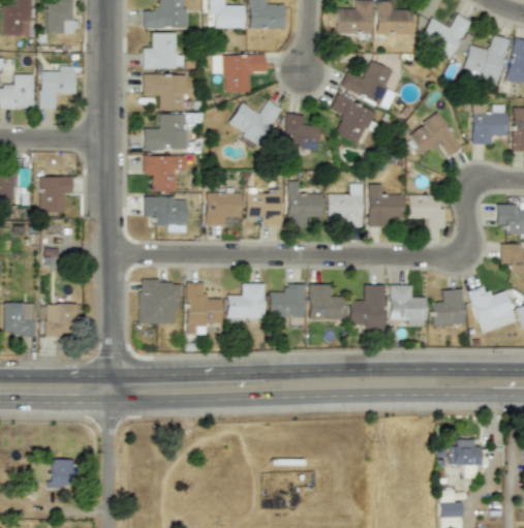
[(32,35),(32,0),(17,0),(17,5),(4,5),(4,35),(32,35)]
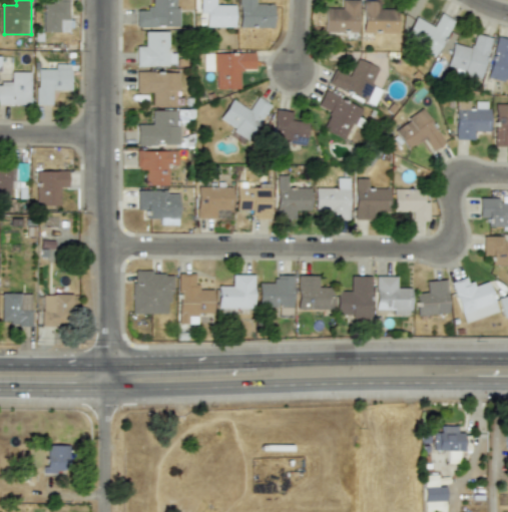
[(73,32),(73,0),(46,0),(46,32),(73,32)]
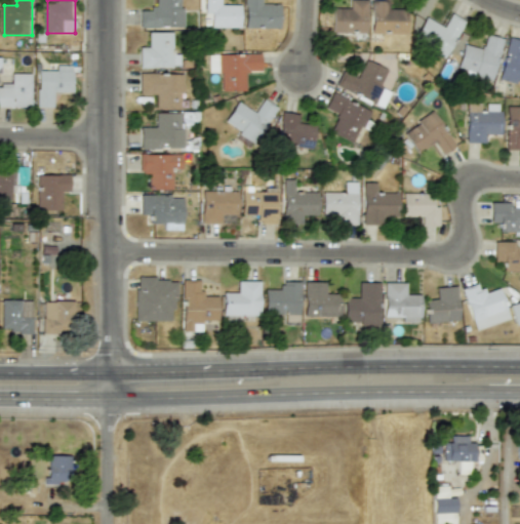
[(186,27),(185,0),(158,0),(159,9),(143,9),(144,28),(186,27)]
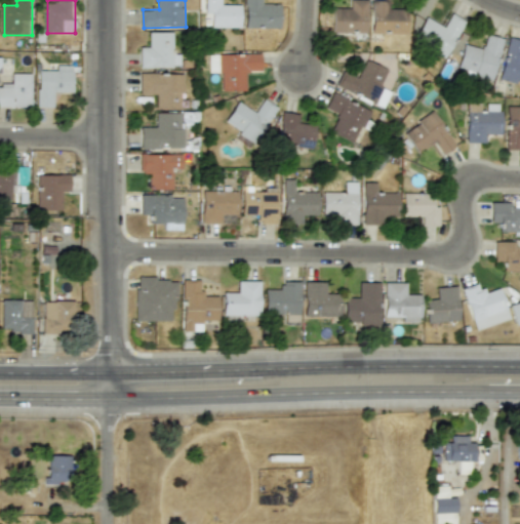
[(244,5),(224,5),(224,0),(208,0),(208,13),(214,13),(214,28),(243,28),(244,5)]
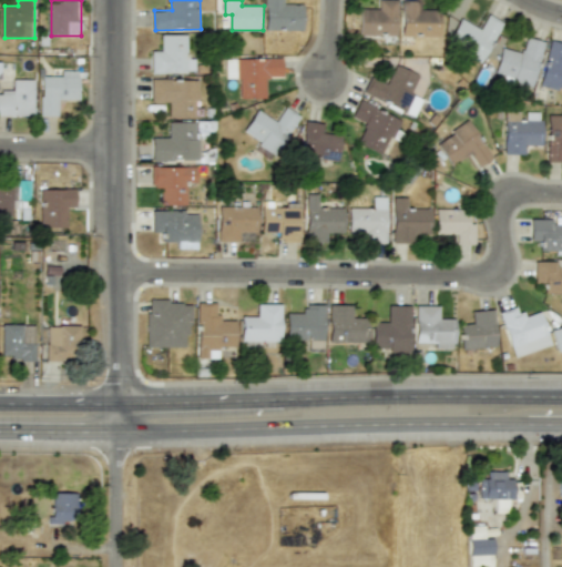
[(267,0),(267,30),(306,31),(306,4),(286,4),(286,0),(267,0)]
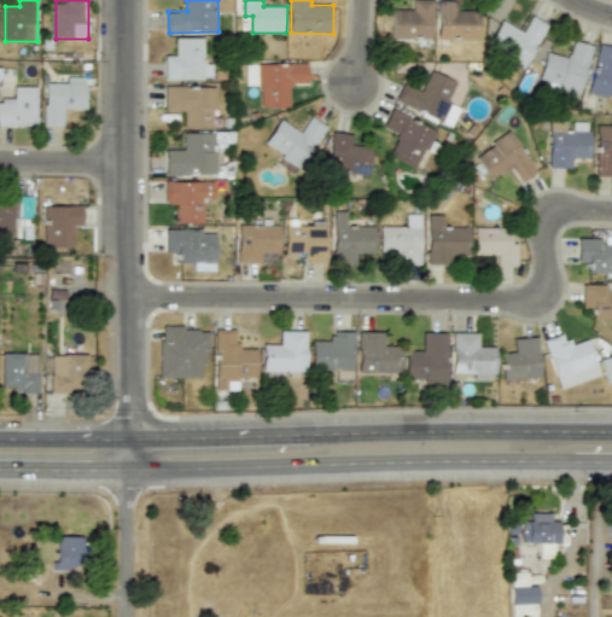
[(436,1),(415,0),(415,11),(394,10),(394,39),(435,40),(436,1)]
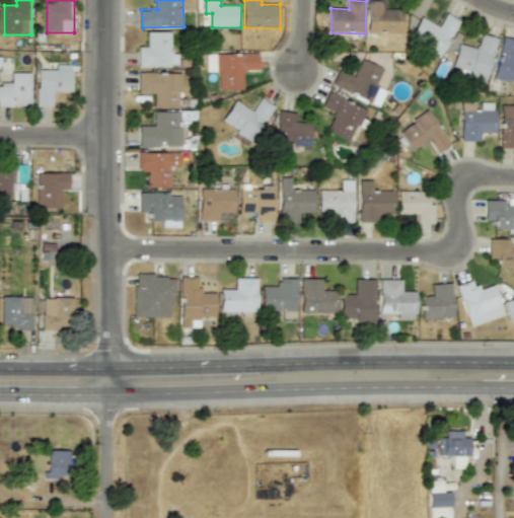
[(370,33),(405,33),(405,10),(386,10),(386,1),(370,1),(370,33)]
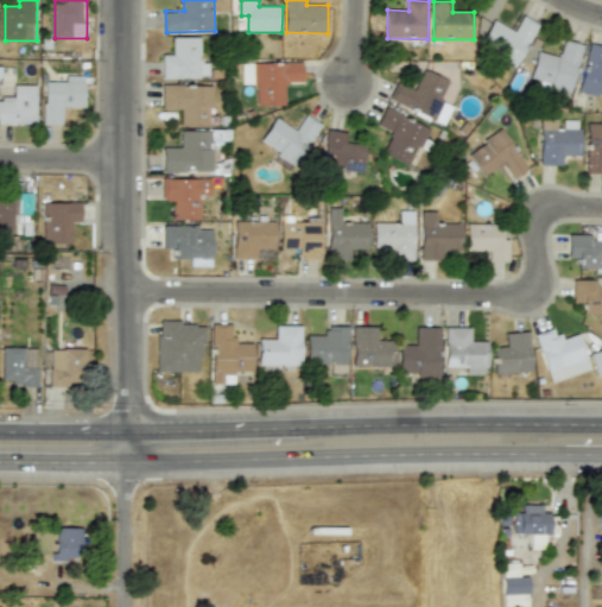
[(518,31),(495,21),(482,49),(521,65),(540,23),(525,17),(518,31)]
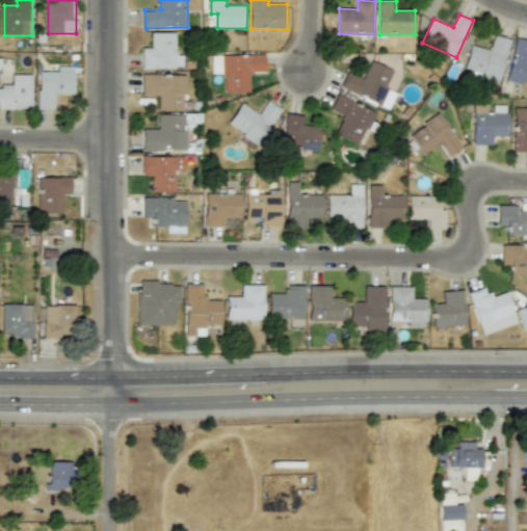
[(145,49),(145,69),(185,69),(185,55),(178,55),(178,32),(154,33),(154,48),(145,49)]
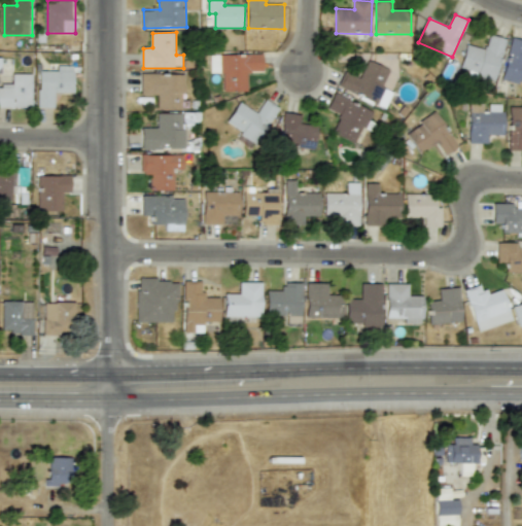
[(508,39),(491,35),(487,49),(468,45),(461,71),(496,80),(508,39)]
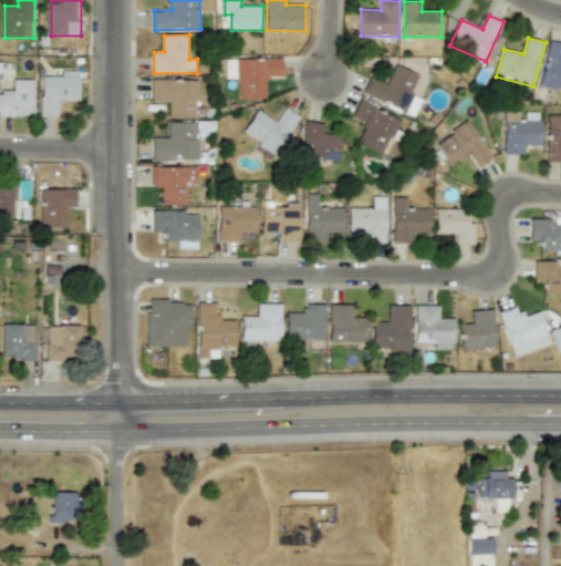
[(560,42),(551,41),(542,85),(560,89),(560,42)]
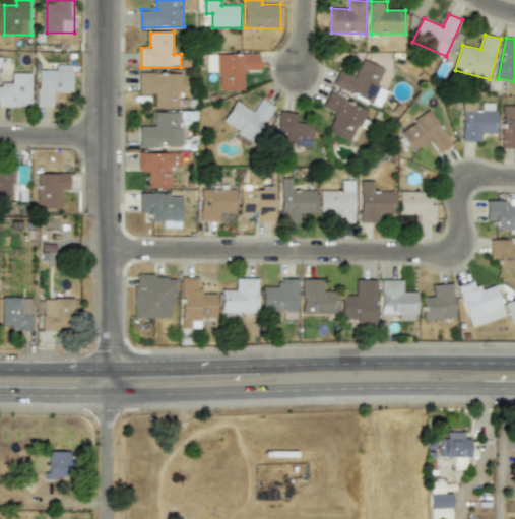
[(261,54),(209,54),(209,72),(221,72),(221,90),(246,90),(246,70),(261,70),(261,54)]
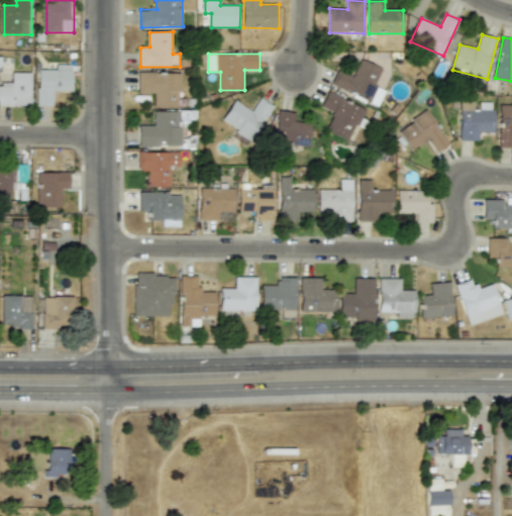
[(339,71),(333,87),(381,105),(386,90),(377,87),(384,68),(362,60),(355,77),(339,71)]
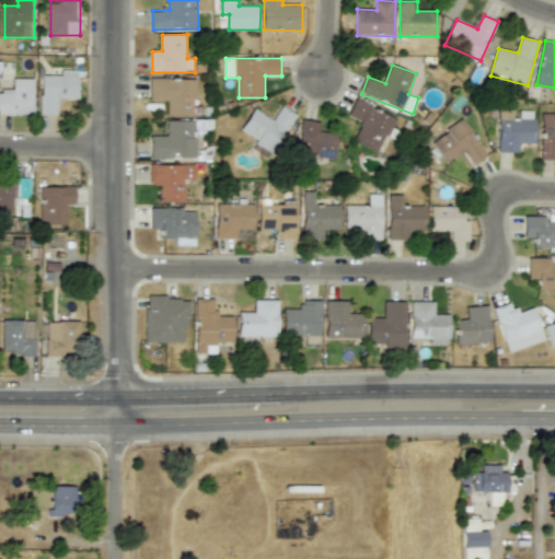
[(60,115),(60,100),(81,100),(81,70),(64,70),(64,77),(44,76),(43,114),(60,115)]
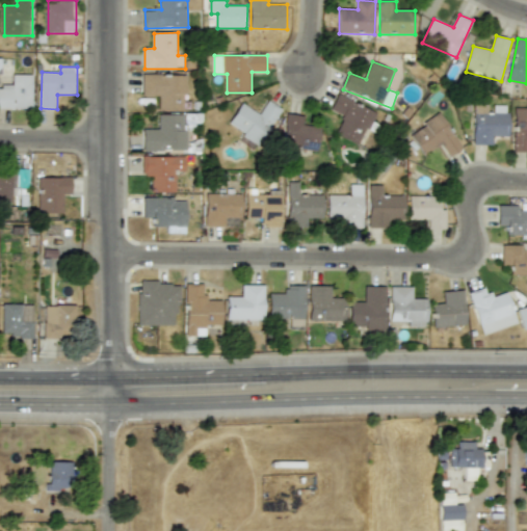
[(35,75),(16,75),(16,87),(0,86),(0,108),(34,109),(35,75)]
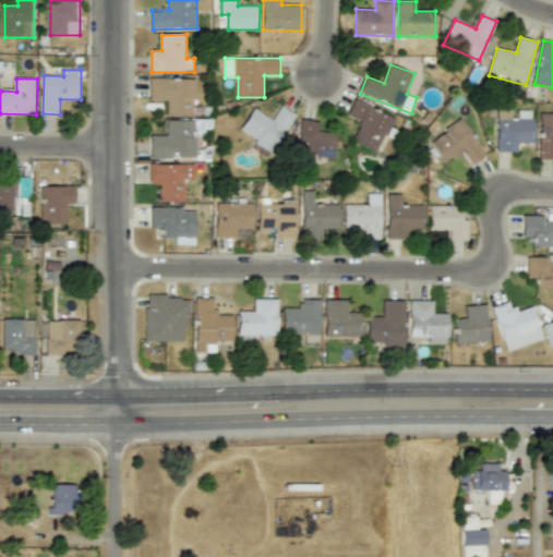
[(197,79),(153,79),(152,100),(169,101),(169,116),(196,117),(197,79)]
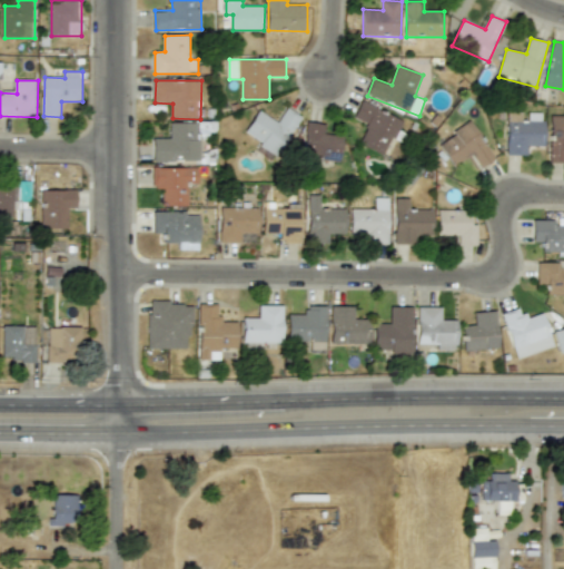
[(403,119),(363,101),(355,118),(369,125),(360,145),(387,157),(403,119)]
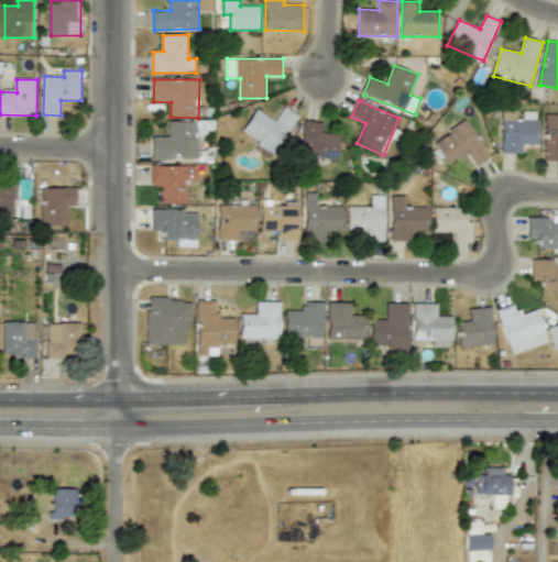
[(258,109),(243,133),(276,154),(301,116),(285,107),(276,121),(258,109)]
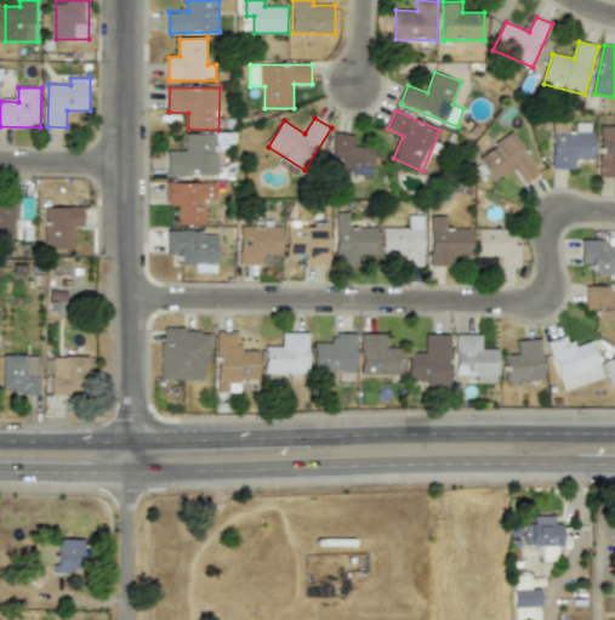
[(614,128),(602,128),(602,177),(614,177),(614,128)]
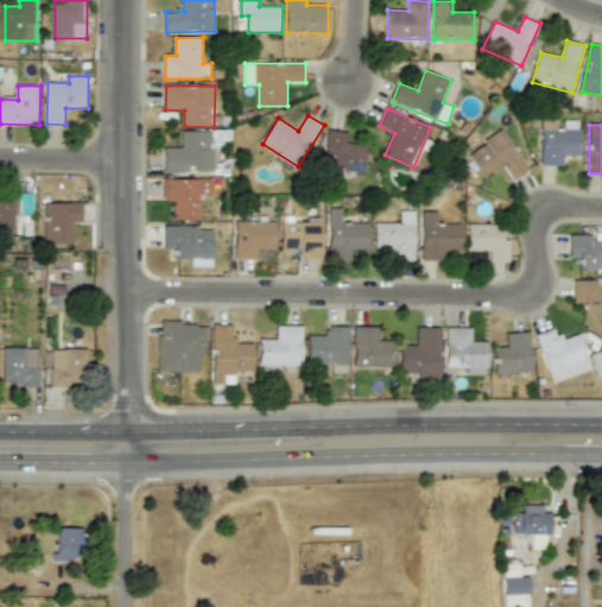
[(368,146),(348,143),(349,133),(330,130),(324,166),(365,172),(368,146)]
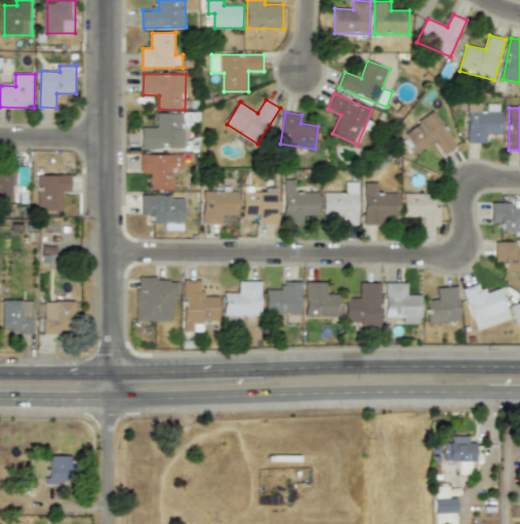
[(437,143),(445,156),(458,147),(436,112),(405,131),(420,154),(437,143)]
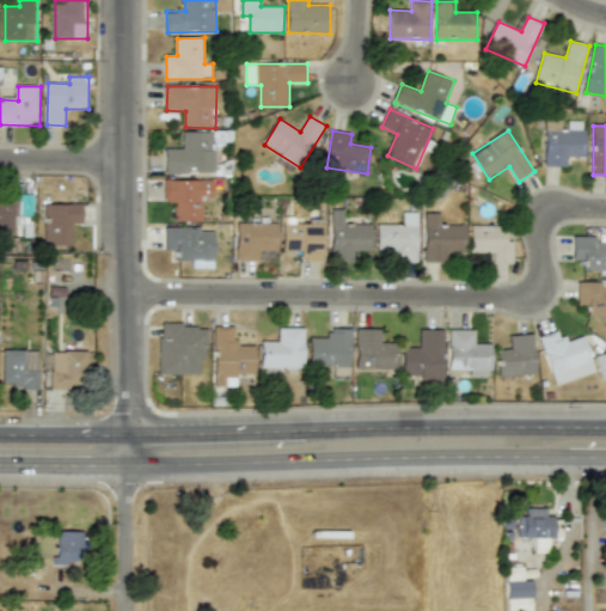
[(587,157),(587,132),(546,130),(545,166),(568,167),(569,157),(587,157)]
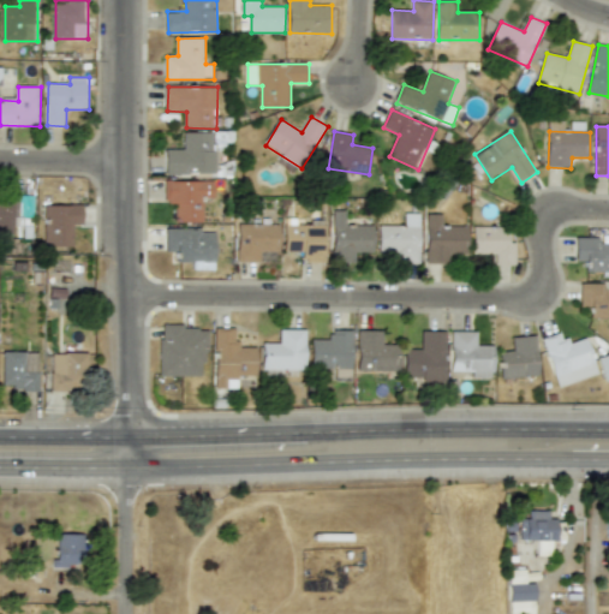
[(168,149),(168,173),(216,174),(218,132),(186,132),(185,150),(168,149)]
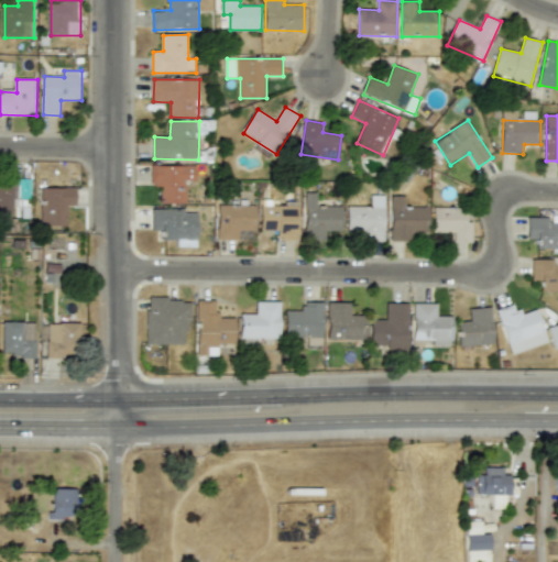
[(188,204),(188,182),(198,182),(198,165),(154,166),(154,186),(163,186),(163,204),(188,204)]
